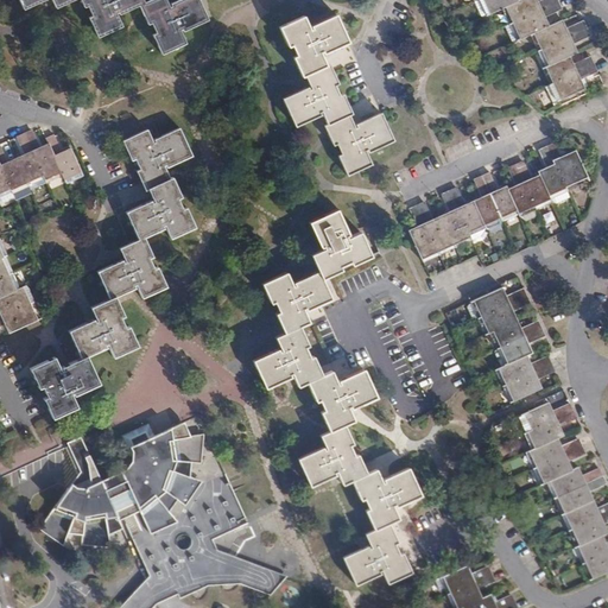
[(82,0),(86,8),(89,6),(94,16),(90,17),(99,37),(125,25),(119,12),(121,11),(121,13),(139,5),(146,1),(145,0),(82,0)]
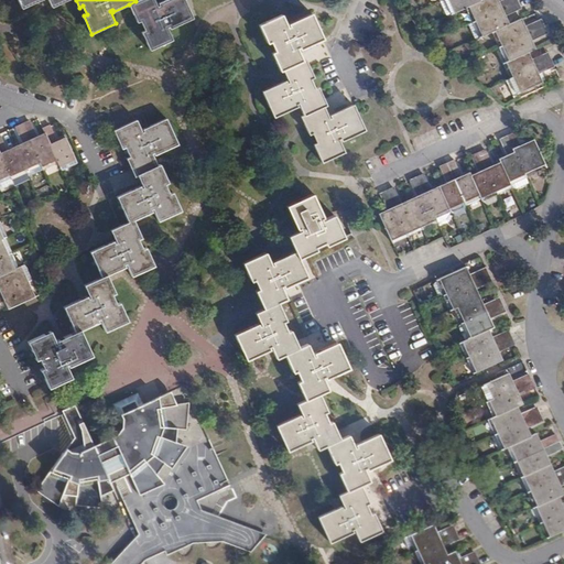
[(156,4),(154,0),(138,0),(136,1),(129,4),(138,23),(141,21),(145,30),(141,32),(150,50),(174,39),(167,26),(170,25),(171,28),(193,18),(185,0),(162,0),(158,2),(159,4),(156,4)]
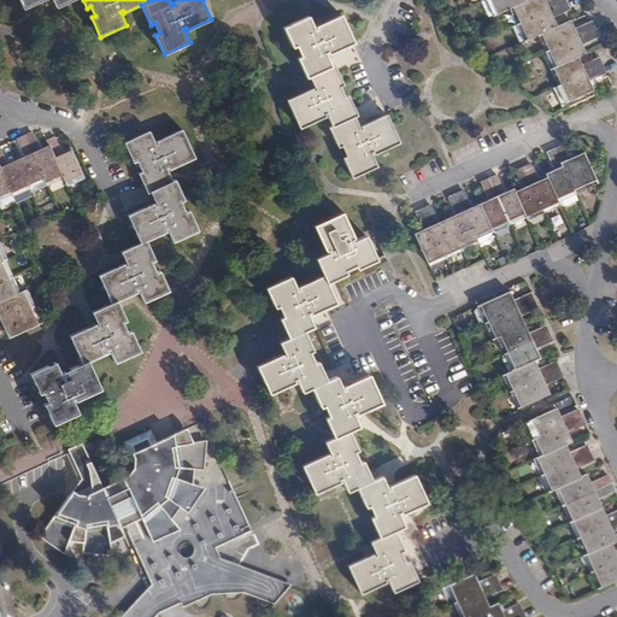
[(512,9),(527,3),(524,0),(488,0),(497,16),(512,9)]
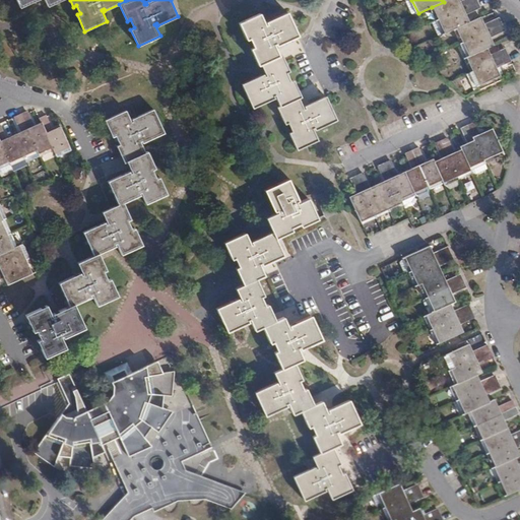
[(432,7),(438,20),(477,3),(475,0),(466,0),(460,3),(458,0),(447,0),(444,2),(432,7)]
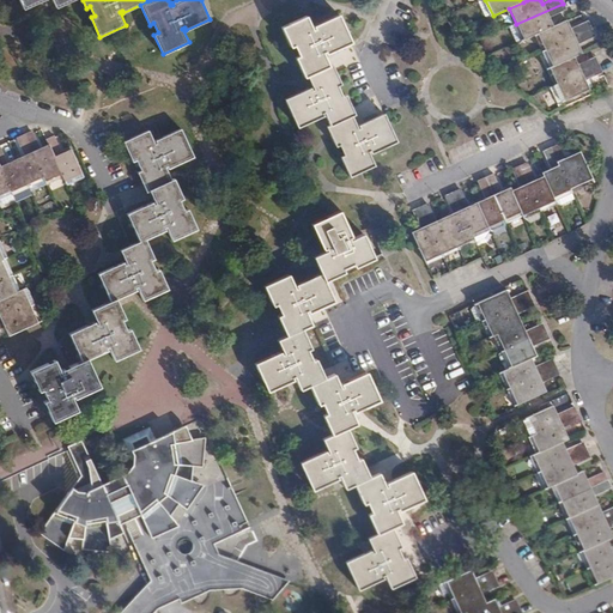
[(538,35),(553,28),(550,19),(566,11),(563,4),(516,24),(525,41),(538,35)]
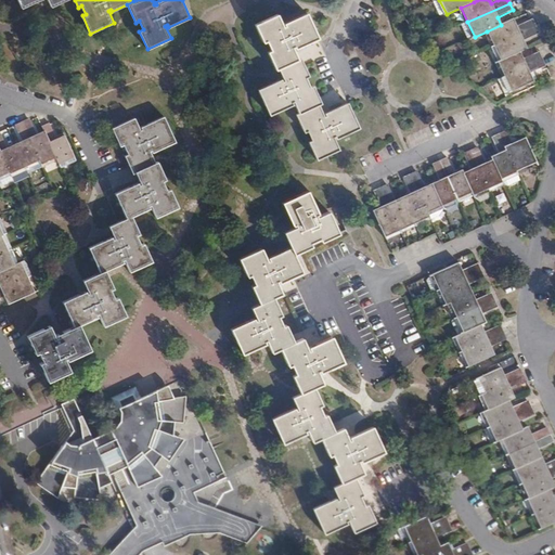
[(285,26),(280,14),(258,24),(266,41),(269,40),(273,51),(270,52),(278,69),(281,67),(300,59),(295,47),(297,46),(298,48),(321,37),(309,12),(286,22),(287,25),(285,26)]
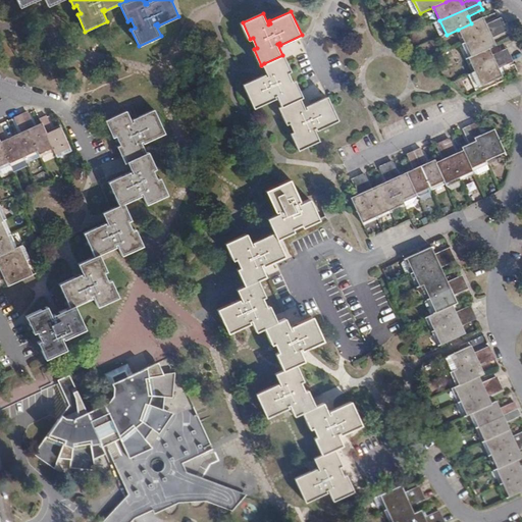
[(458,30),(464,44),(504,25),(501,18),(486,25),(483,18),(471,23),(458,30)]
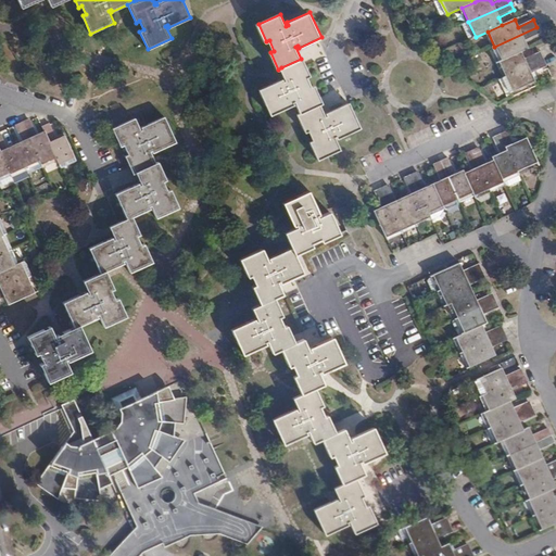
[(494,47),(501,61),(520,52),(528,49),(525,41),(540,34),(536,27),(494,47)]
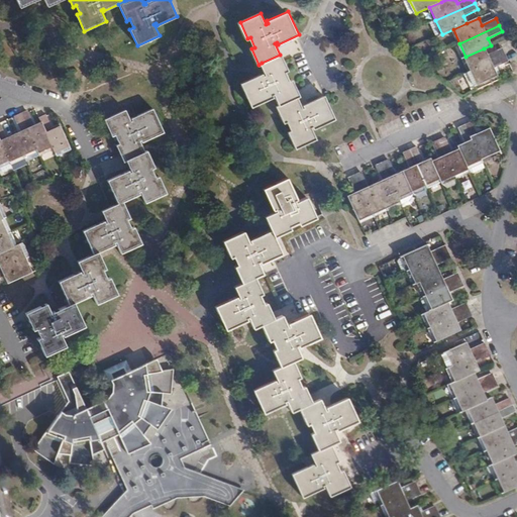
[(463,58),(470,71),(505,56),(502,48),(487,56),(484,48),(466,57),(463,58)]
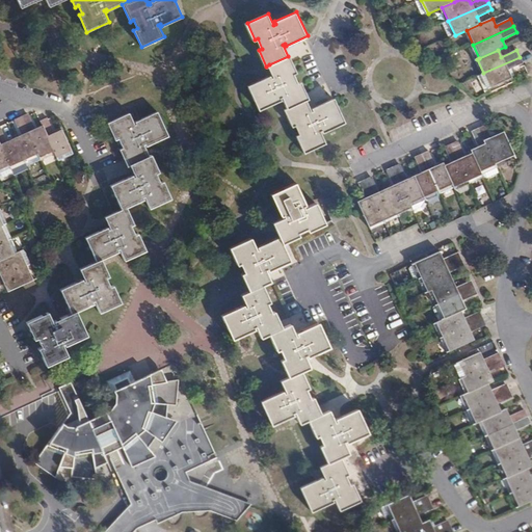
[(288,56),(269,64),(275,77),(273,78),(271,76),(249,85),(261,110),(283,100),(282,98),(284,97),(289,109),(308,101),(311,100),(302,82),(300,83),(296,74),(298,73),(291,55),(288,56)]
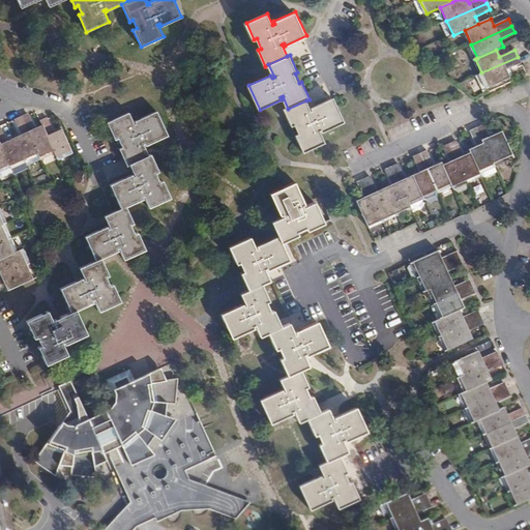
[(481,72),(477,75),(483,89),(508,78),(505,69),(520,63),(518,57),(481,72)]
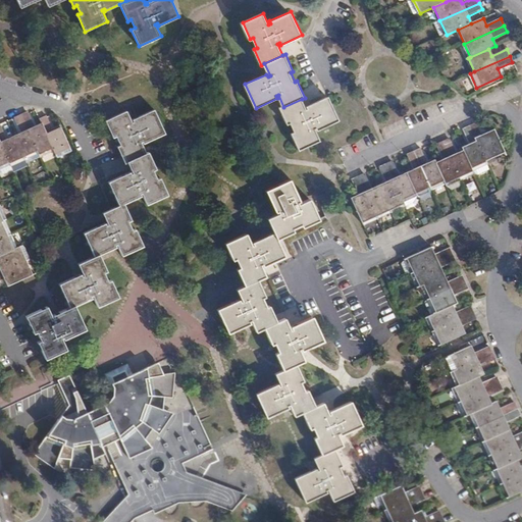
[(307,110),(302,99),(283,107),(281,108),(289,124),(291,123),(296,133),(293,134),(300,151),(321,141),(316,129),(318,128),(319,131),(340,120),(329,97),(308,106),(309,109),(307,110)]
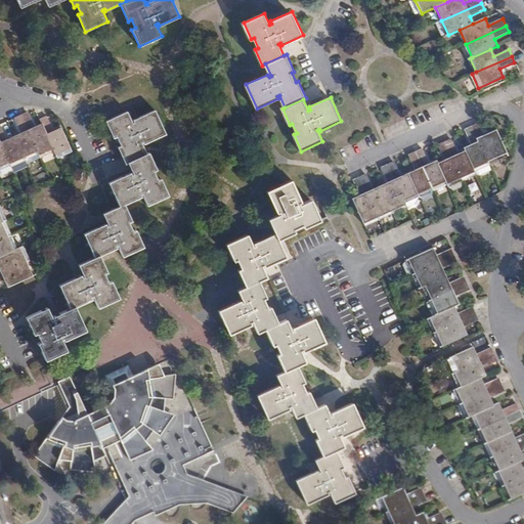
[(132,122),(127,112),(106,120),(115,138),(118,136),(122,144),(119,146),(127,163),(129,162),(147,154),(142,141),(144,141),(145,142),(166,134),(155,110),(133,119),(134,121),(132,122)]
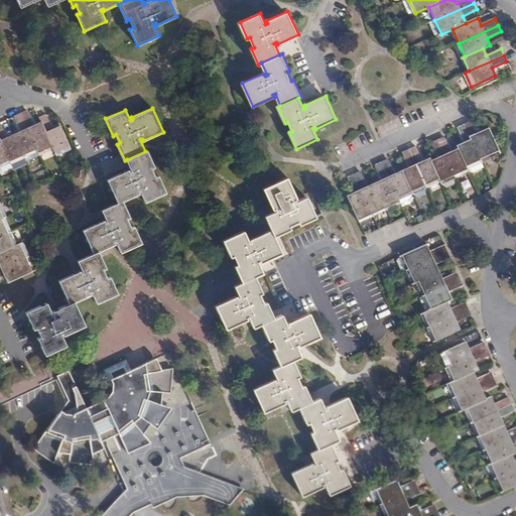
[(38,153),(52,147),(41,122),(34,126),(28,111),(21,114),(36,149),(38,153)]
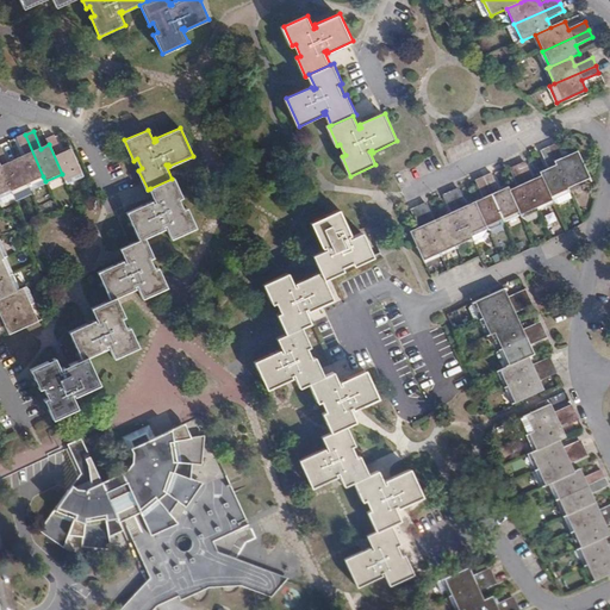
[(27,184),(43,176),(25,135),(17,138),(25,156),(17,160),(27,184)]
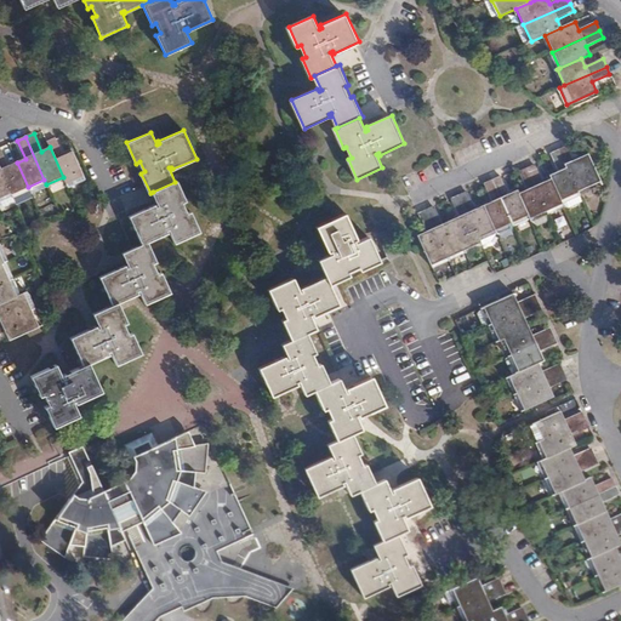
[(56,138),(47,142),(50,147),(63,177),(66,184),(84,177),(73,152),(63,155),(56,138)]
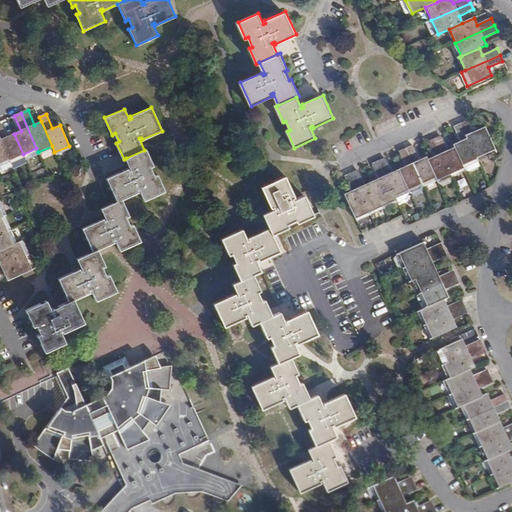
[(461,124),(476,158),(494,149),(484,127),(473,132),(467,121),(461,124)]
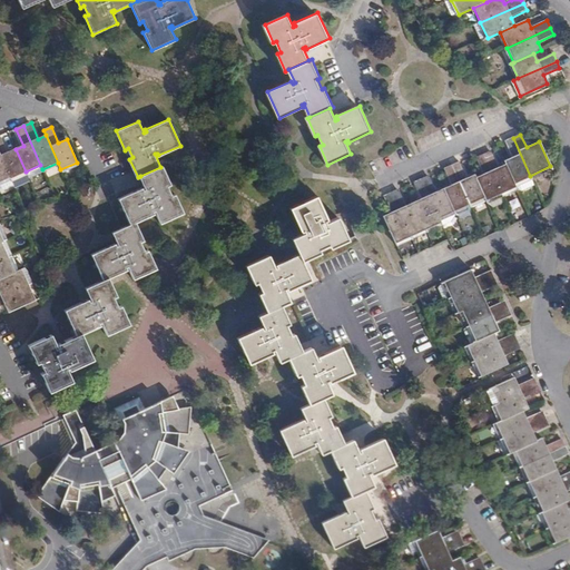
[(30,180),(26,172),(16,149),(8,153),(1,137),(0,136),(0,154),(15,187),(30,180)]
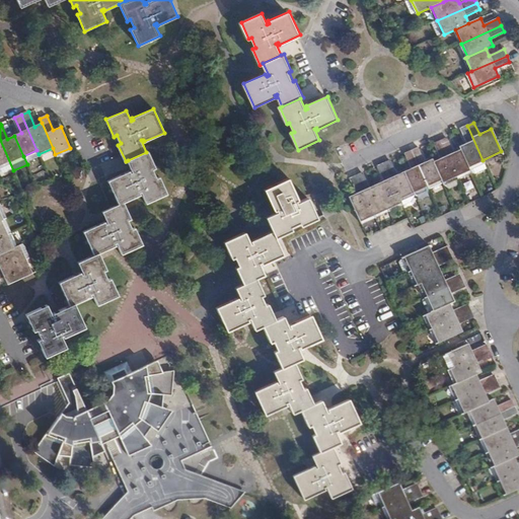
[(461,149),(468,167),(483,161),(483,160),(467,126),(460,129),(467,143),(459,147),(461,149)]
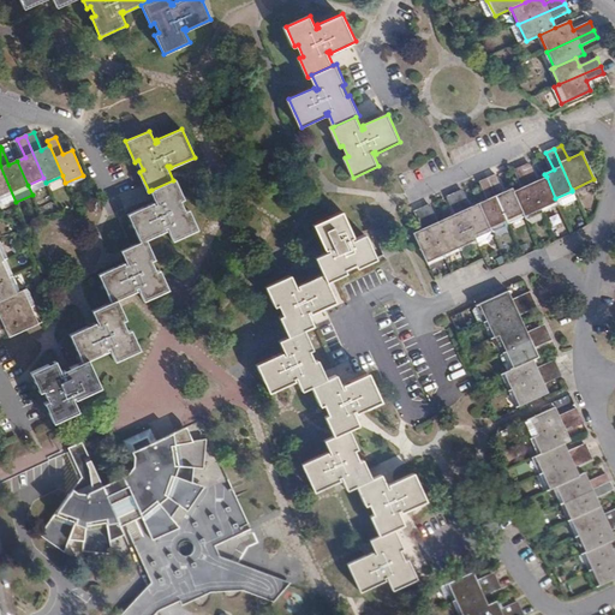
[(523,167),(542,209),(557,202),(555,198),(547,177),(538,180),(530,163),(523,167)]
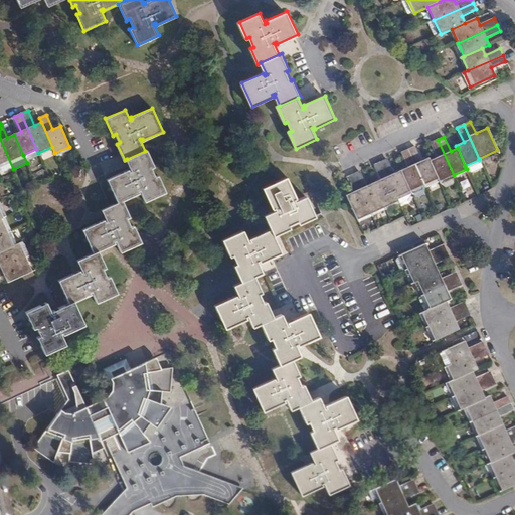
[(13,169),(0,139),(0,165),(1,166),(2,169),(8,172),(13,169)]
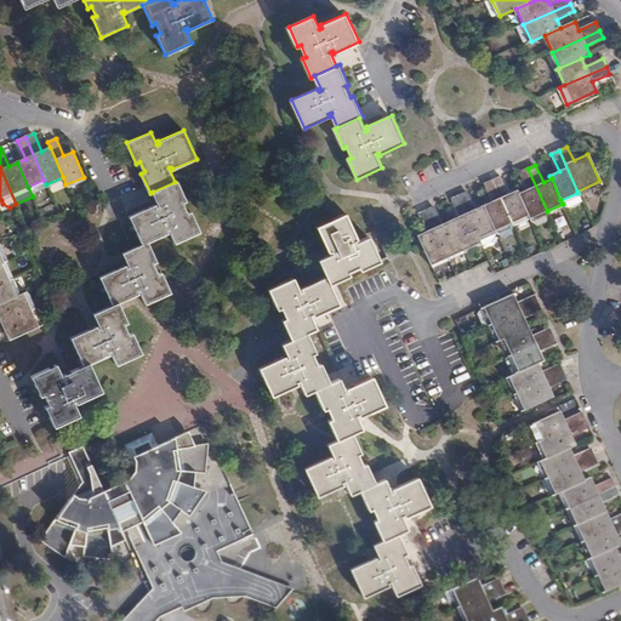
[(528,189),(519,193),(529,215),(531,218),(537,224),(547,221),(547,211),(528,169),(520,171),(528,189)]
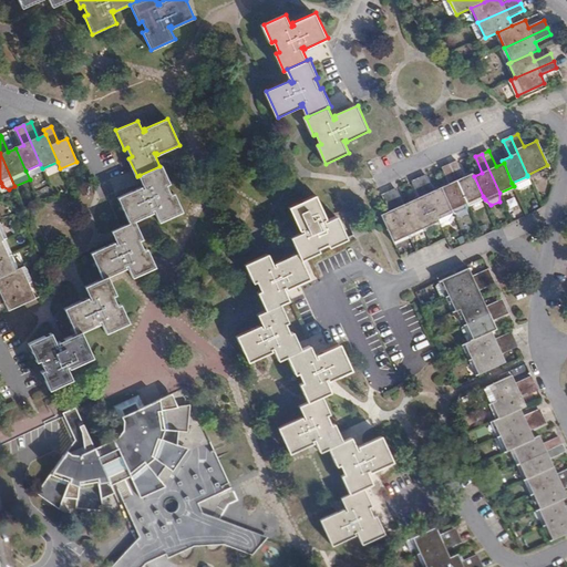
[(457,161),(450,164),(467,203),(483,196),(474,176),(472,173),(465,177),(457,161)]
